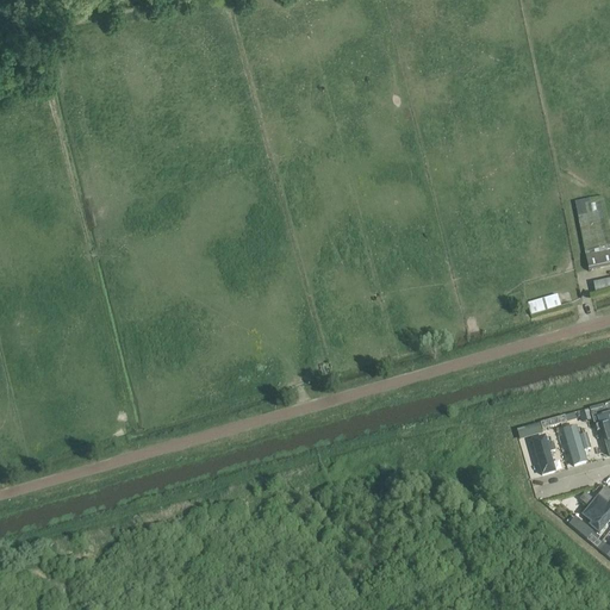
[(586,268),(609,263),(609,249),(584,255),(586,268)]
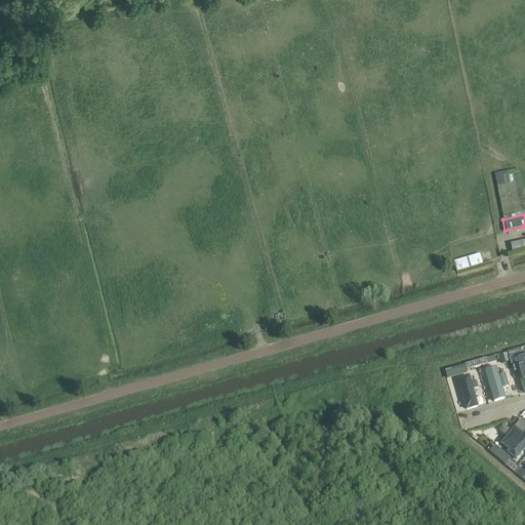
[(523,242),(510,245),(511,250),(524,246),(524,244),(524,245),(523,242)]
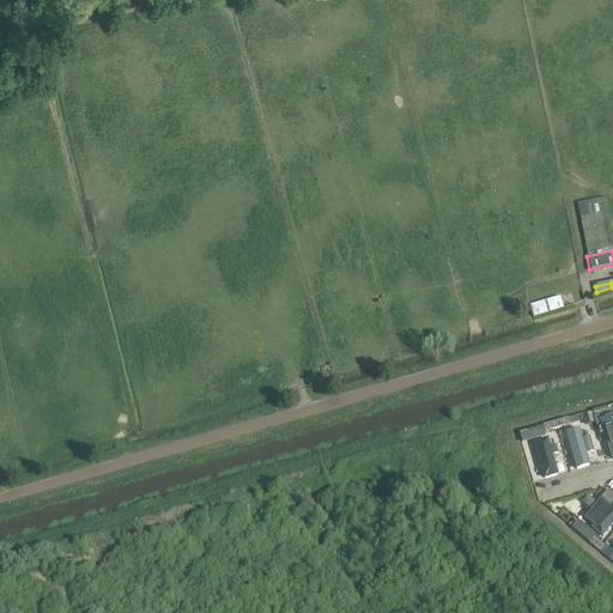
[(532,317),(562,308),(558,296),(528,305),(532,317)]
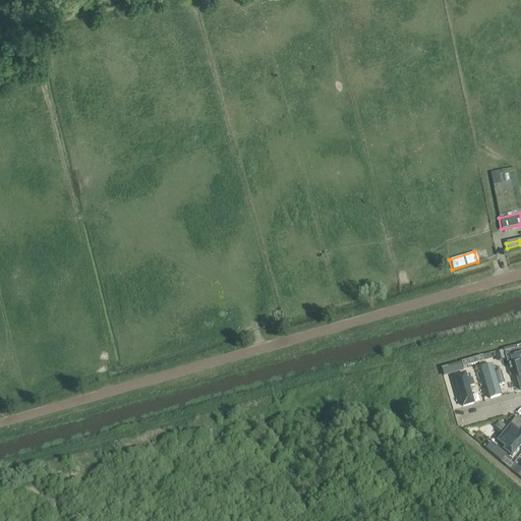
[(520,345),(503,350),(504,355),(505,356),(505,358),(506,362),(511,360),(510,358),(520,354),(520,345)]
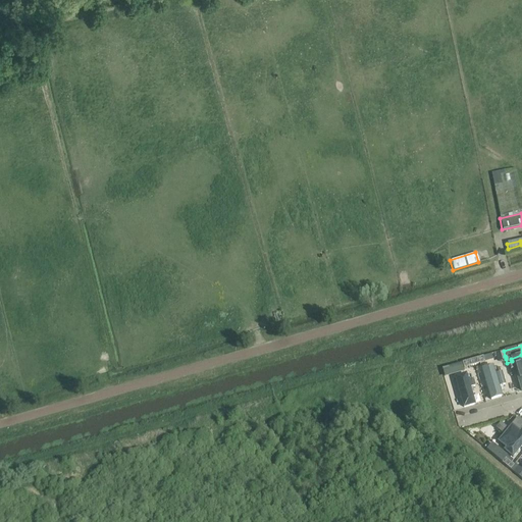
[(504,351),(496,354),(499,361),(506,359),(505,356),(504,351)]
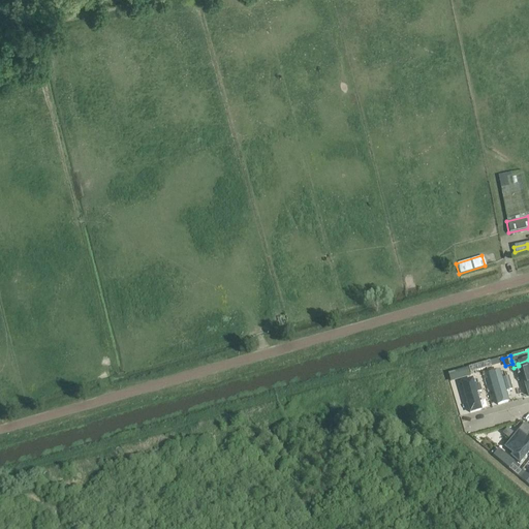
[(528,360),(518,364),(519,366),(528,396),(528,395),(528,360)]
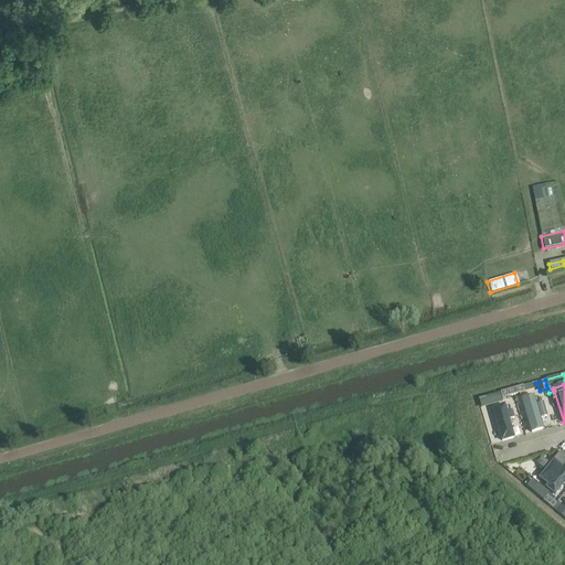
[(500,394),(478,400),(480,407),(502,402),(501,397),(500,394)]
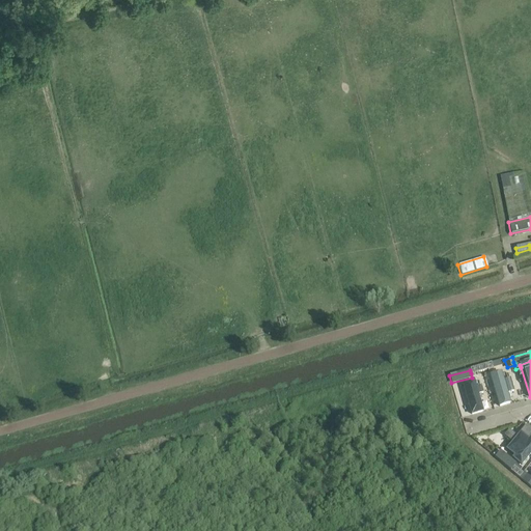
[(501,372),(490,376),(499,408),(510,404),(507,394),(513,393),(509,380),(503,382),(501,372)]
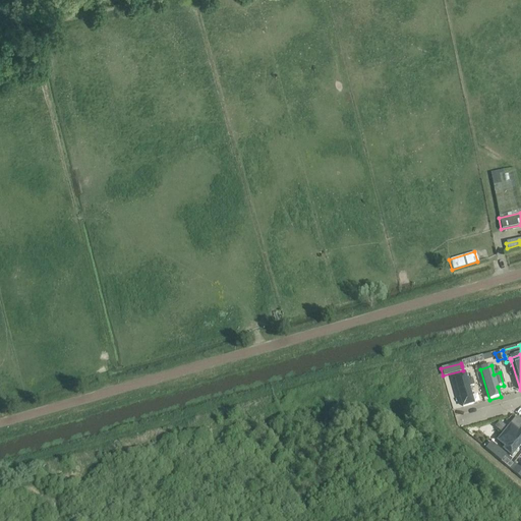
[(465,373),(454,377),(463,408),(474,404),(469,388),(474,387),(472,380),(467,381),(465,373)]
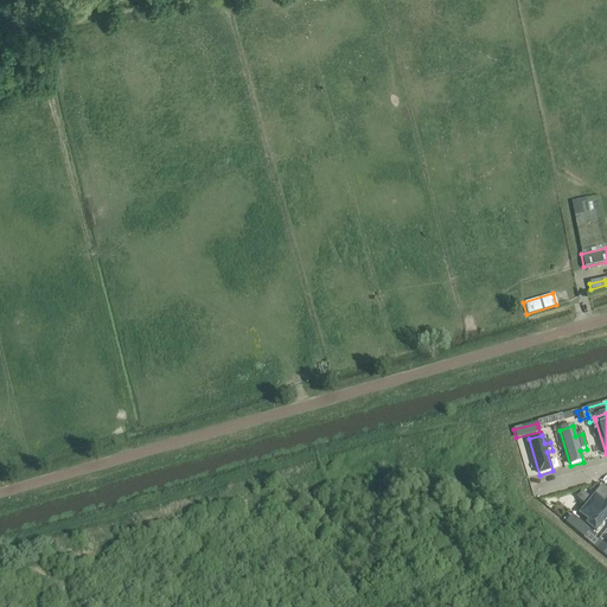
[(594,497),(580,515),(587,522),(585,525),(595,534),(606,518),(606,491),(604,489),(595,498),(594,497)]
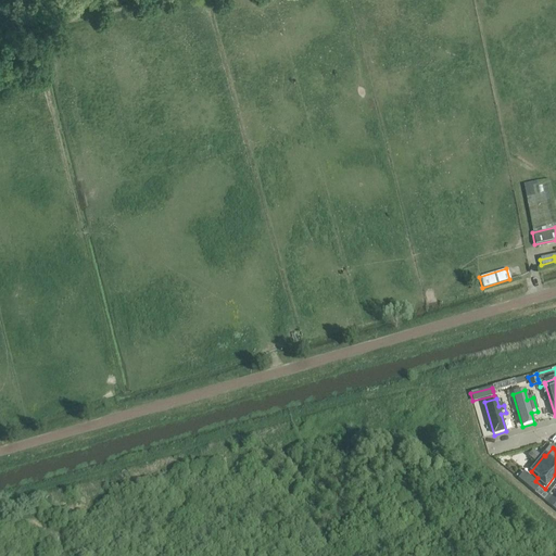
[(523,472),(518,479),(534,493),(538,488),(540,485),(523,472)]
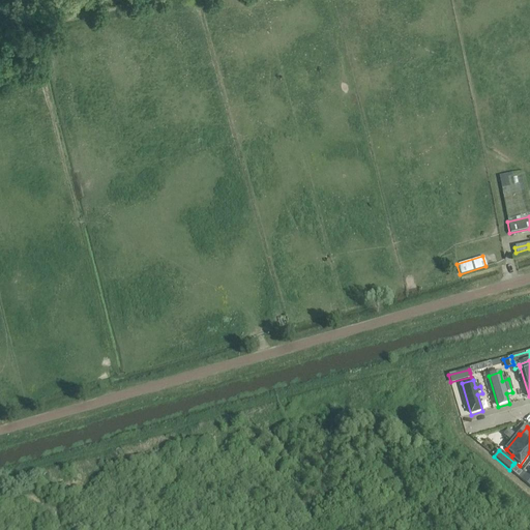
[(512,465),(509,470),(518,477),(522,473),(519,470),(521,469),(514,463),(512,465)]
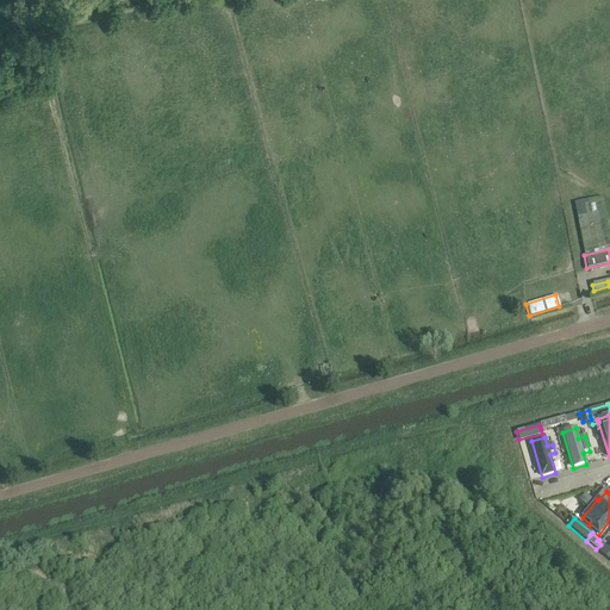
[(597,549),(609,560),(609,549),(602,543),(597,549)]
